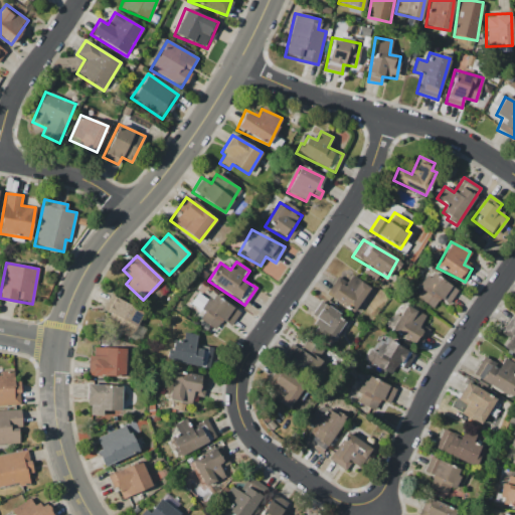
[(413,297),(433,309),(440,299),(449,304),(458,290),(428,272),(413,297)]
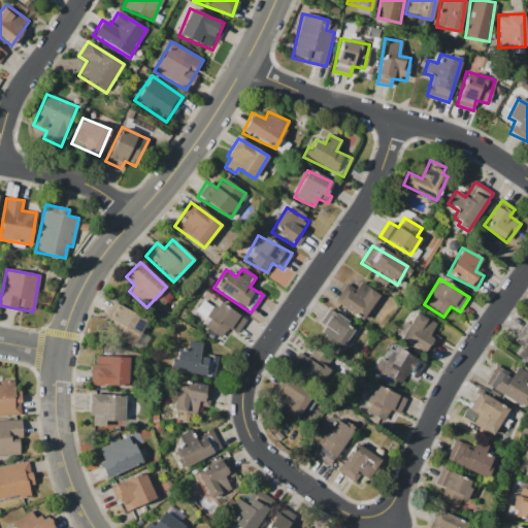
[(364,320),(378,294),(359,283),(356,290),(344,284),(334,303),(364,320)]
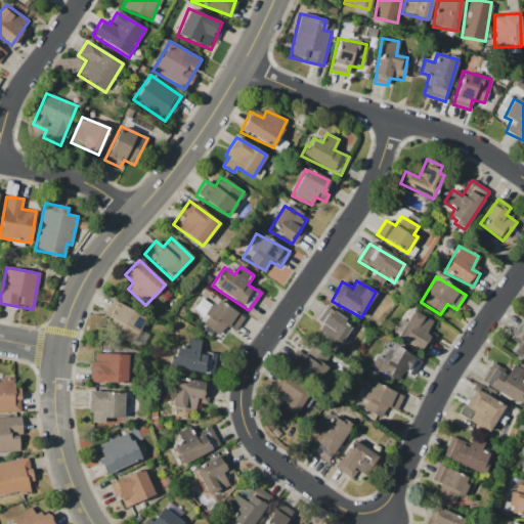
[(132,341),(145,318),(113,300),(99,321),(132,341)]
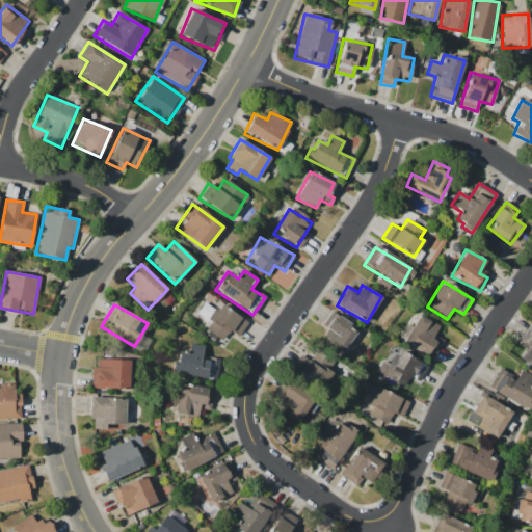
[(321,325),(326,329),(323,335),(344,349),(357,330),(330,312),(321,325)]
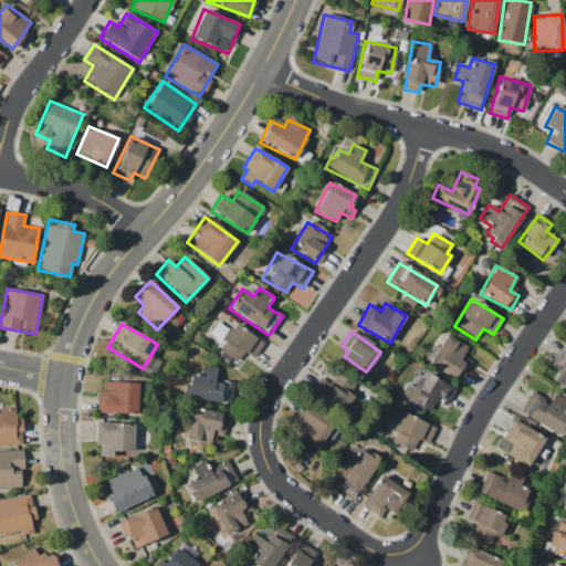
[(456,378),(469,346),(443,335),(430,367),(456,378)]
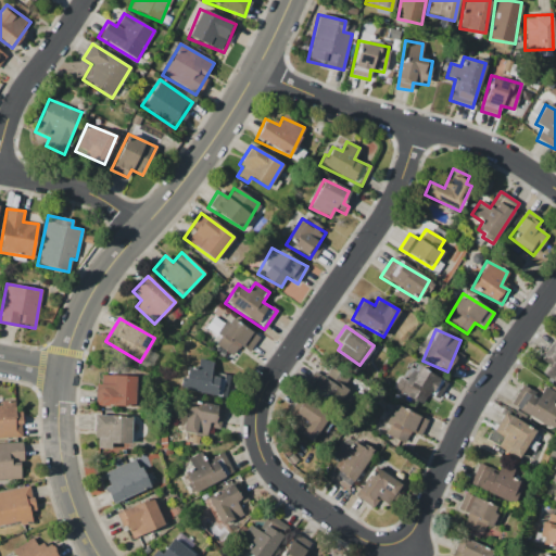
[(555,382),(555,343),(552,341),(541,359),(548,365),(543,375),(555,382)]
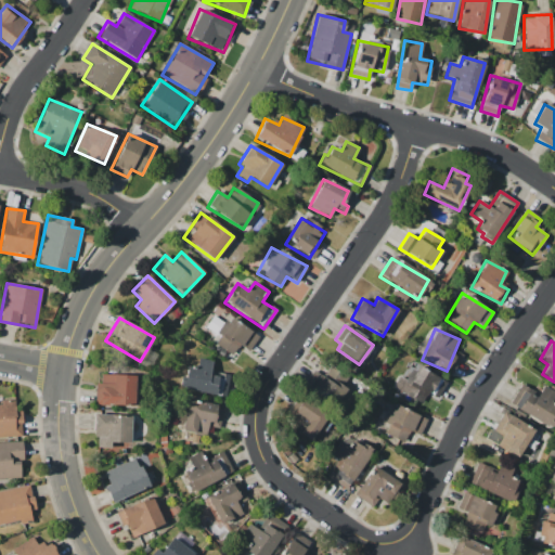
[(195,368),(183,366),(180,389),(221,396),(223,378),(209,376),(211,361),(196,359),(195,368)]
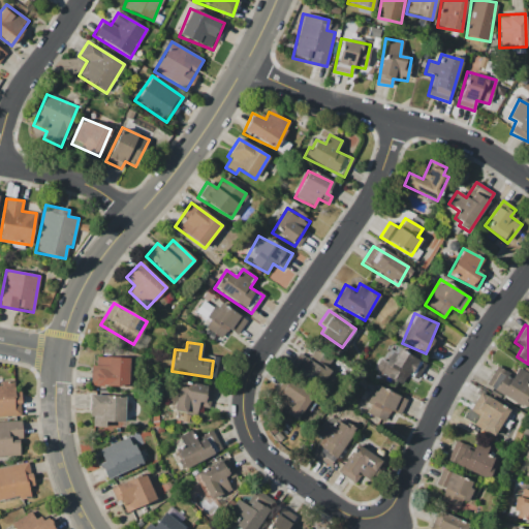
[(299,353),(289,368),(319,387),(331,370),(325,367),(331,360),(314,349),(307,360),(299,353)]
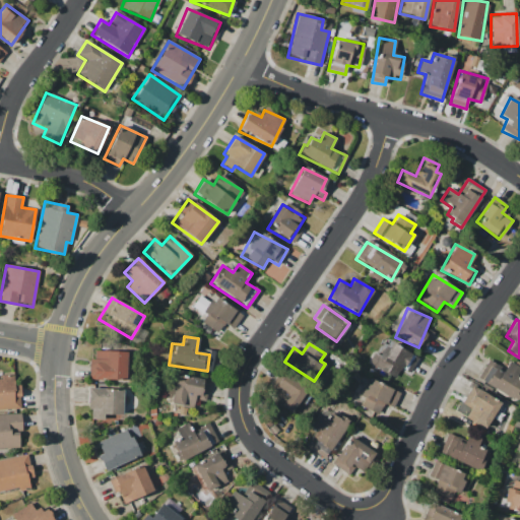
[(372,353),(367,366),(396,377),(399,368),(406,371),(412,354),(384,343),(379,355),(372,353)]
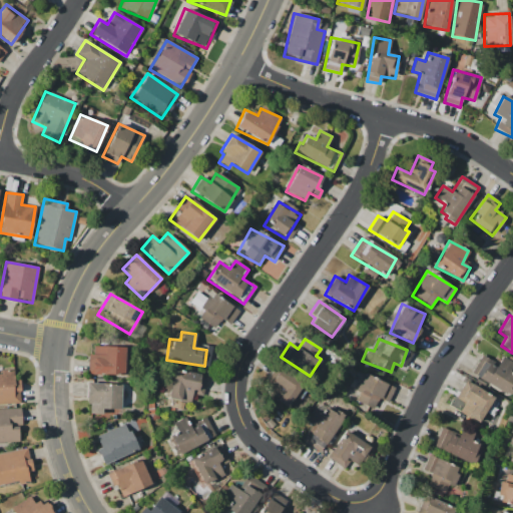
[(88,375),(124,376),(124,348),(89,347),(88,375)]
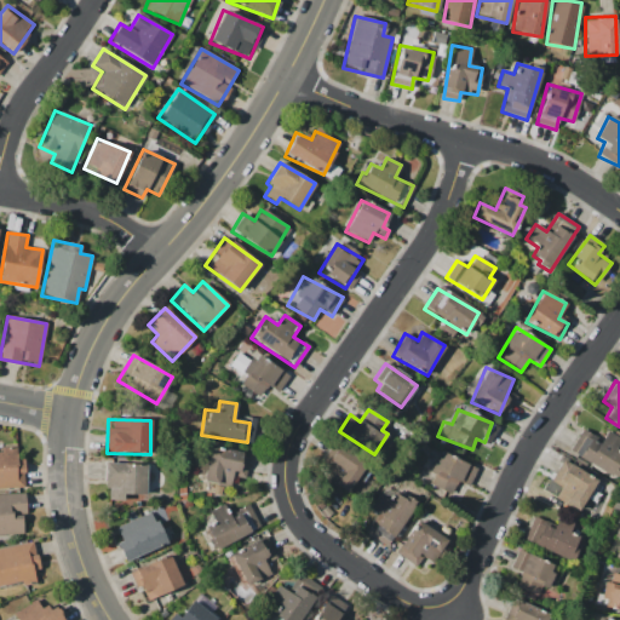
[(568,455),(614,477),(619,464),(619,453),(614,452),(619,440),(619,438),(606,431),(602,440),(580,430),(568,455)]
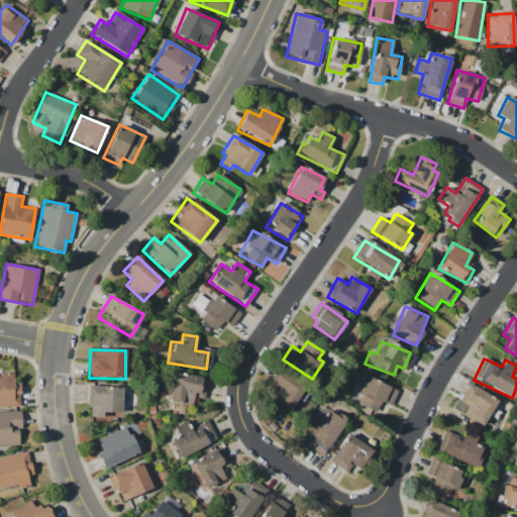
[(291,408),(305,388),(279,370),(265,390),(291,408)]
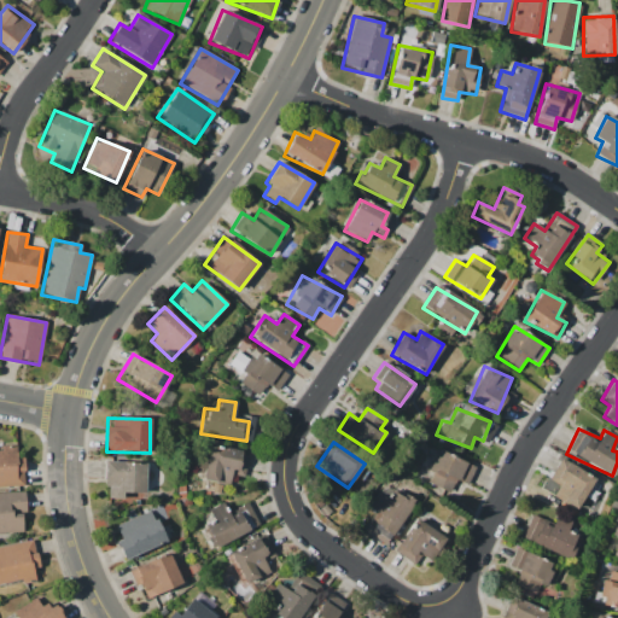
[(243,477),(248,452),(209,445),(203,481),(229,485),(231,476),(243,477)]
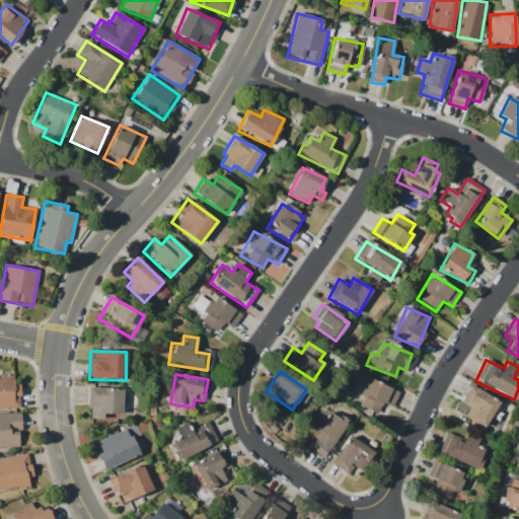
[(0,410),(20,410),(19,384),(13,384),(13,376),(0,375),(0,410)]
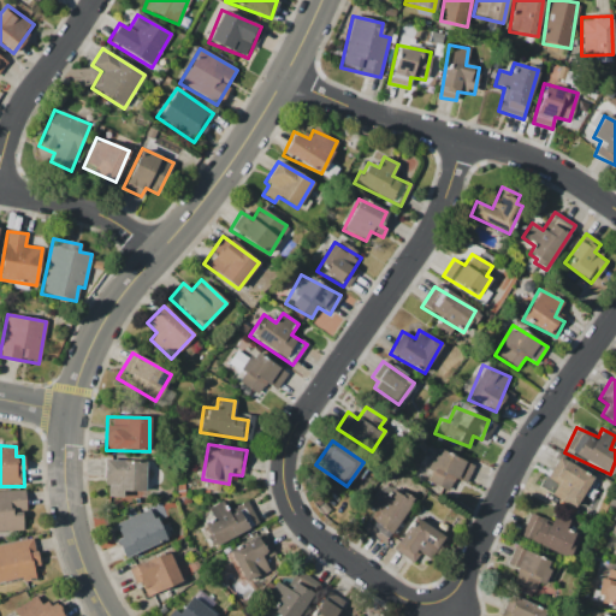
[(448,492),(454,478),(465,483),(473,465),(439,450),(425,483),(448,492)]
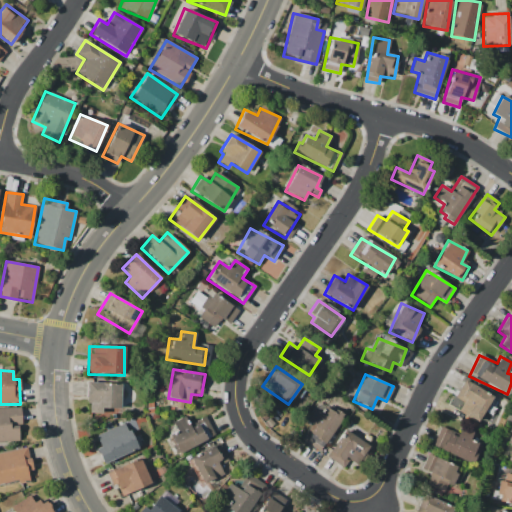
[(449,406),(477,423),(492,397),(464,380),(449,406)]
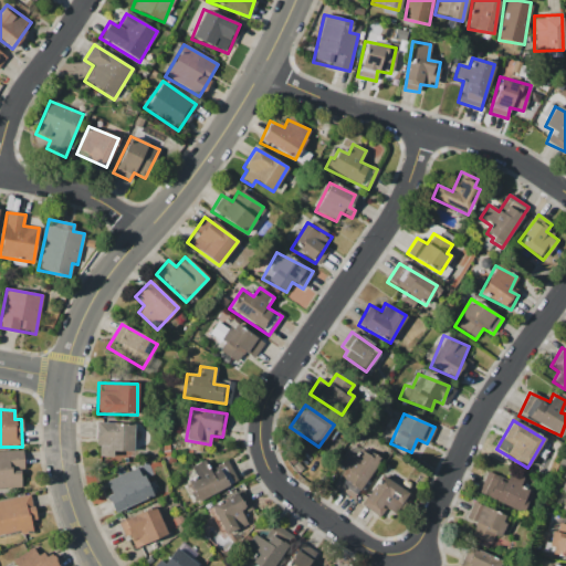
[(133,423),(97,423),(96,457),(112,457),(112,451),(133,452),(133,423)]
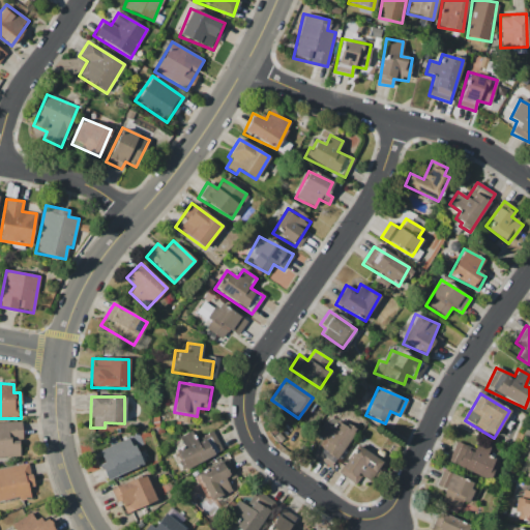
[(313,453),(329,466),(354,433),(331,415),(315,438),(321,442),(313,453)]
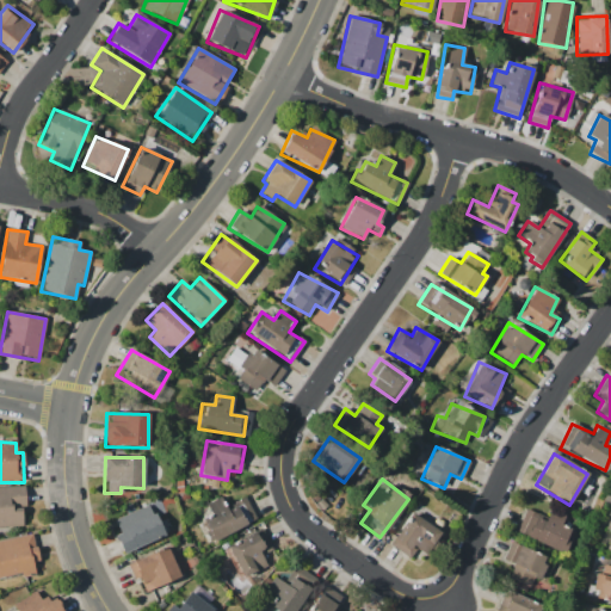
[(24,487),(0,488),(0,528),(23,526),(20,507),(25,507),(24,487)]
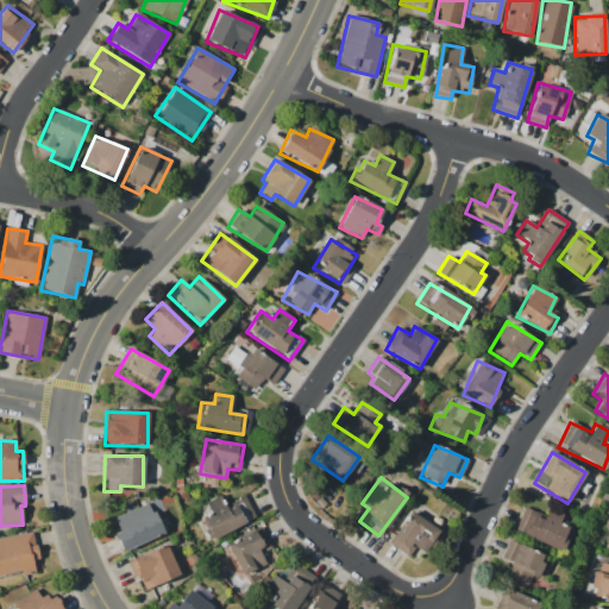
[(224,504),(220,495),(206,501),(211,515),(201,519),(209,539),(255,521),(245,495),(224,504)]
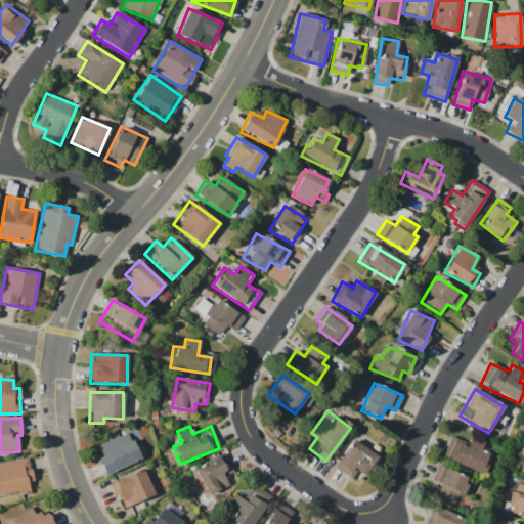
[(104,475),(140,460),(128,433),(97,446),(102,457),(98,460),(104,475)]
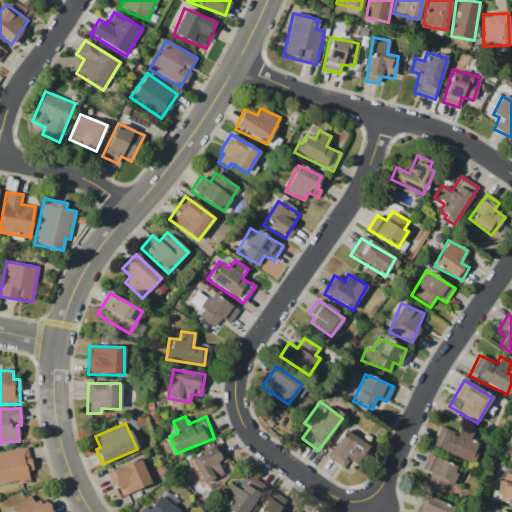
[(432,446),(471,463),(479,444),(469,440),(472,433),(459,428),(457,434),(441,427),(432,446)]
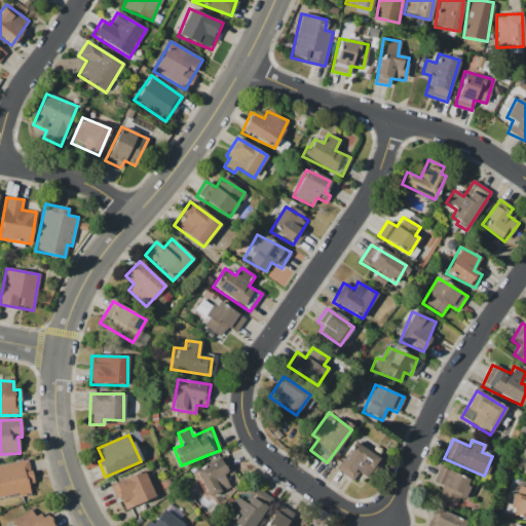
[(357,473),(368,478),(379,457),(352,442),(336,472),(352,480),(357,473)]
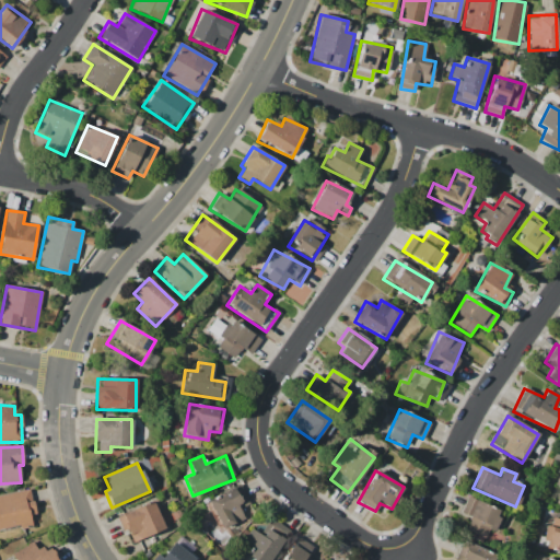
[(236,504),(245,501),(237,486),(207,500),(222,531),(244,520),(236,504)]
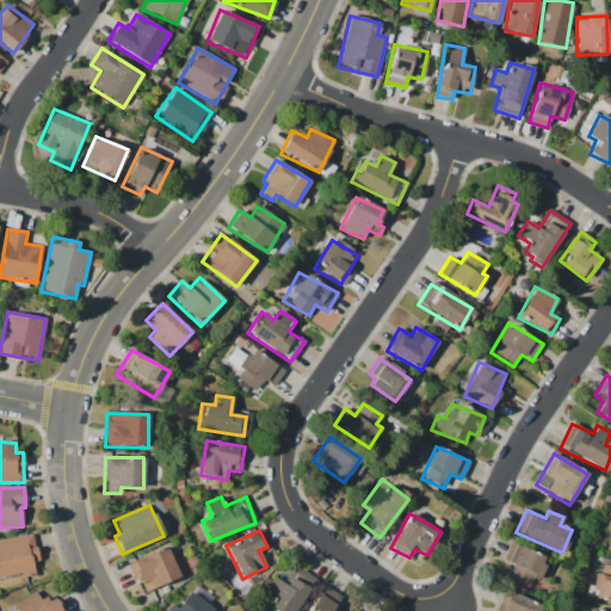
[(0,539),(0,578),(20,574),(20,578),(35,575),(32,563),(38,562),(32,535),(0,539)]
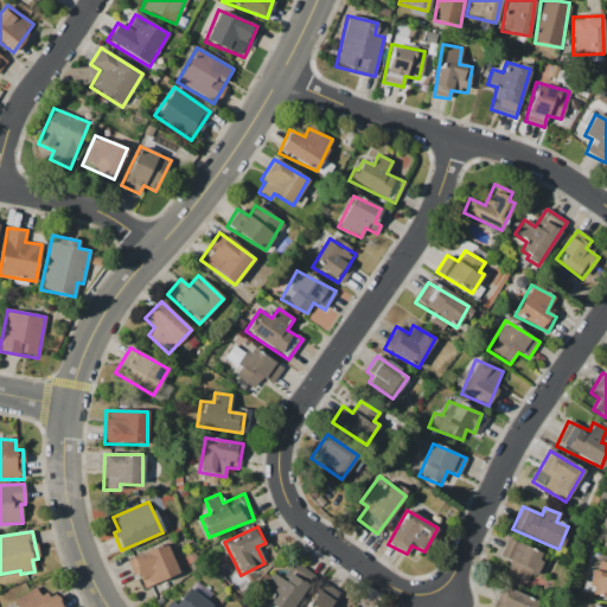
[(543,555),(506,538),(498,556),(510,562),(505,572),(530,583),(543,555)]
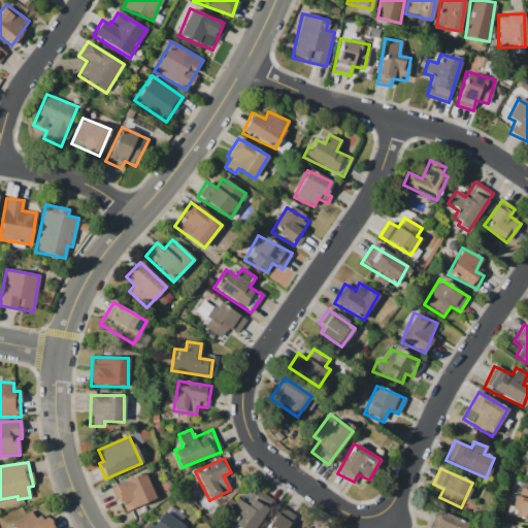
[(155,499),(144,472),(109,487),(114,500),(120,498),(125,512),(155,499)]
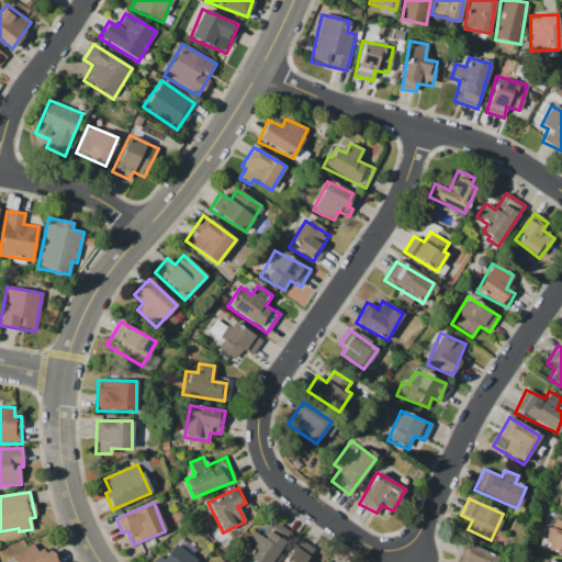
[(260,537),(253,531),(237,552),(250,561),(270,561),(291,534),(271,520),(260,537)]
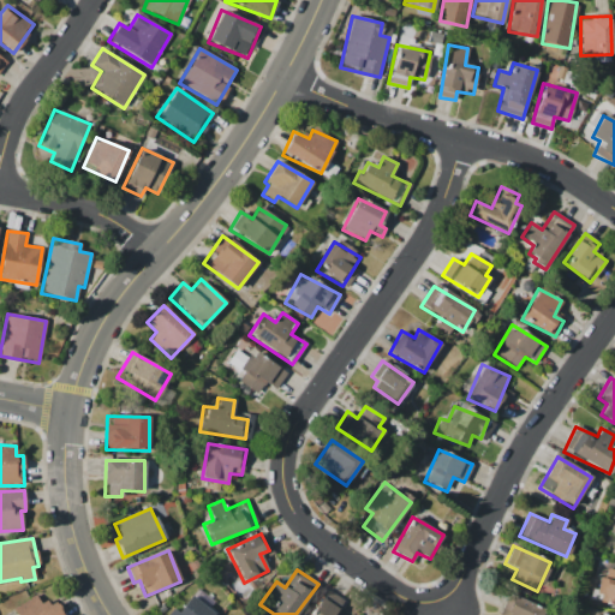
[(614,571),(607,569),(605,579),(598,578),(596,603),(614,605),(614,571)]
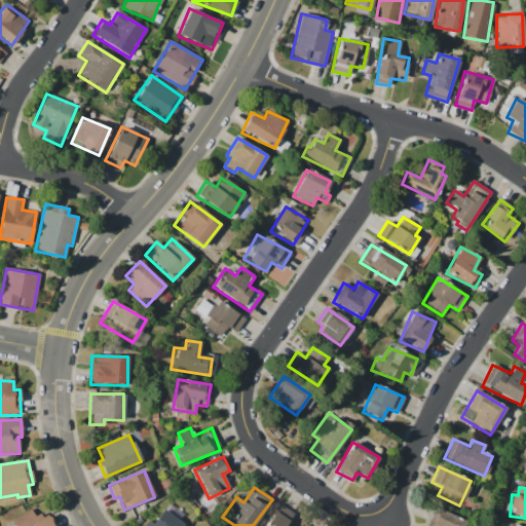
[(292,525),(288,523),(294,515),(280,504),(264,525),(292,525)]
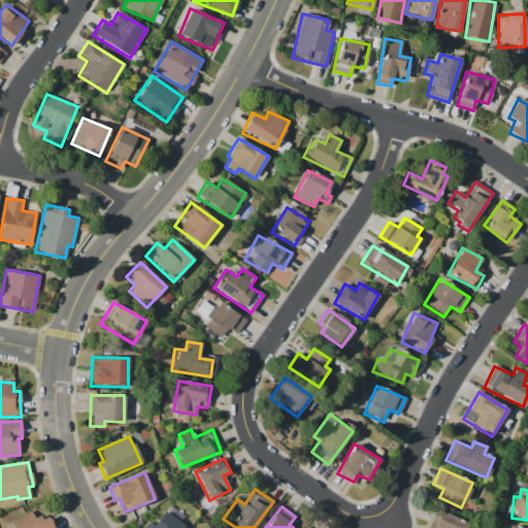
[(143,527),(184,527),(185,527),(164,512),(152,526),(147,523),(143,527)]
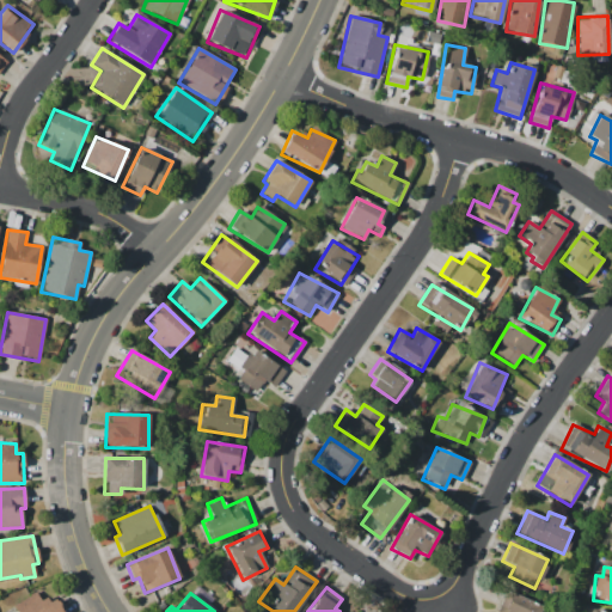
[(12,605),(14,611),(61,611),(55,597),(41,604),(36,594),(12,605)]
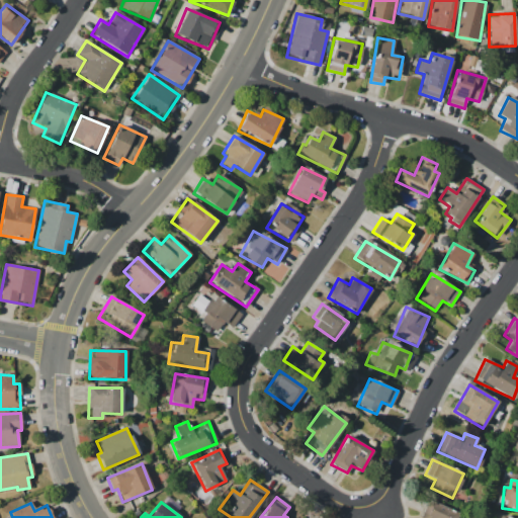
[(455,517),(457,514),(426,503),(420,517),(455,517)]
